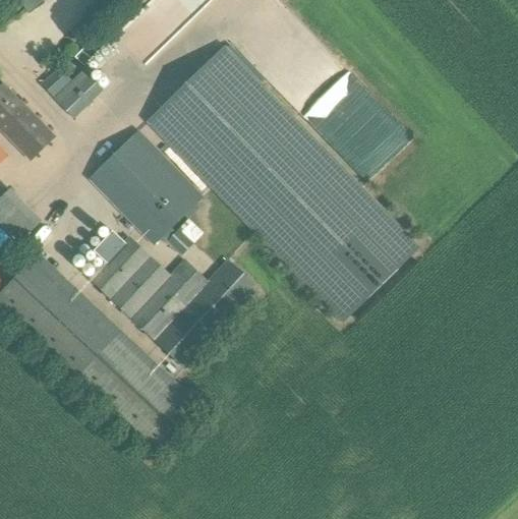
[(17,0),(23,8),(34,0),(17,0)]
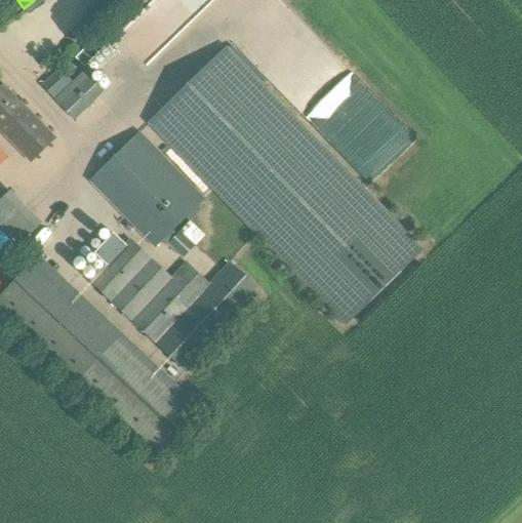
[(101,33),(75,57),(83,66),(109,41),(101,33)]
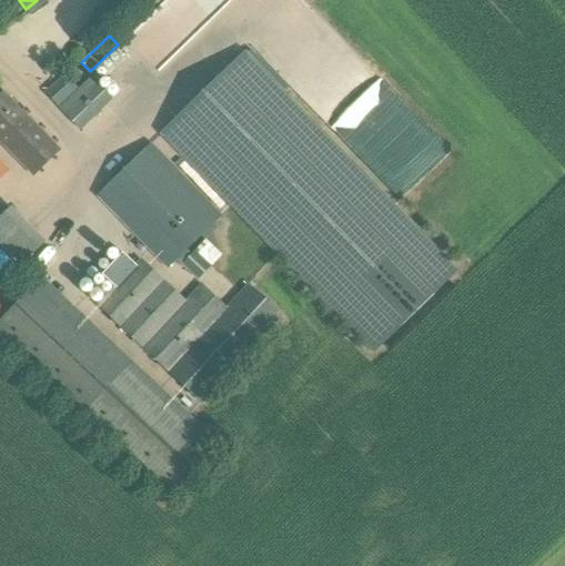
[(455,270),(244,51),(160,132),(371,351),(455,270)]
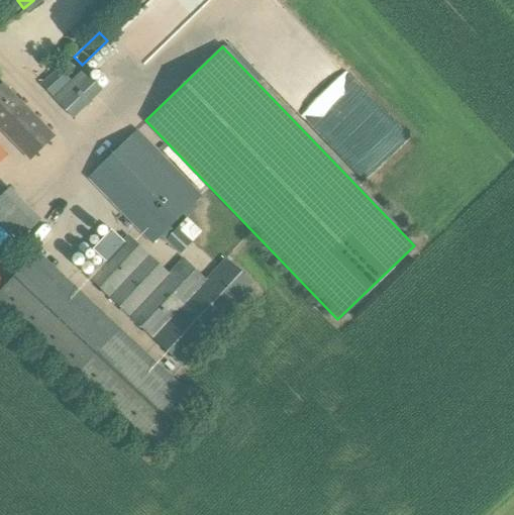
[(57,67),(38,84),(52,96),(70,79),(57,67)]
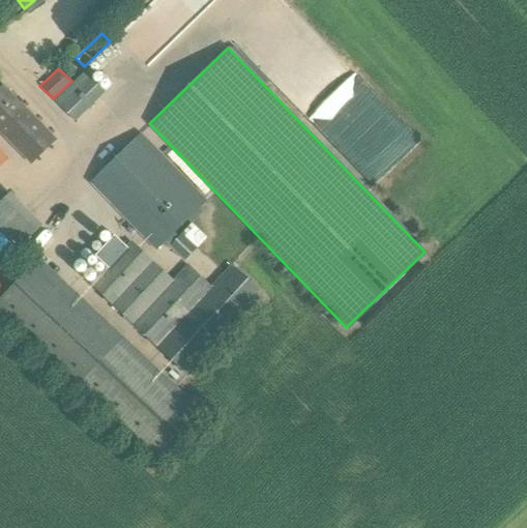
[(87,77),(58,105),(75,121),(104,92),(87,77)]
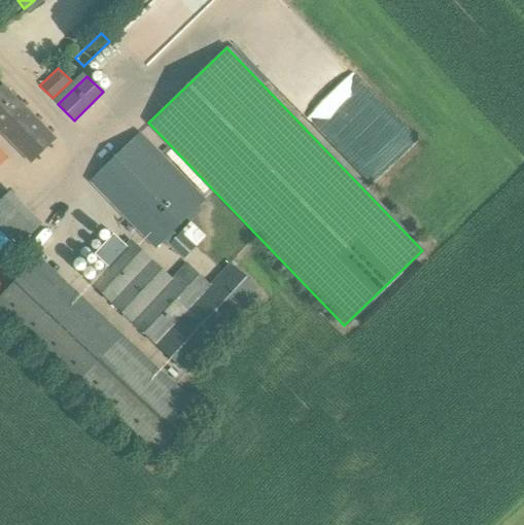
[(0,163),(5,159),(0,152),(0,132),(29,164),(55,139),(2,85),(0,88),(0,163)]
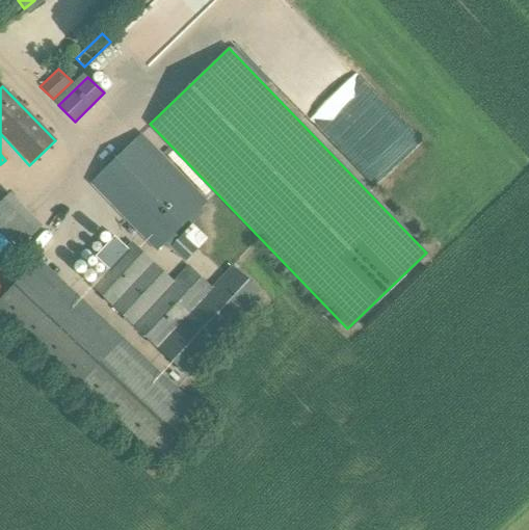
[(140,133),(87,183),(155,252),(207,202),(140,133)]
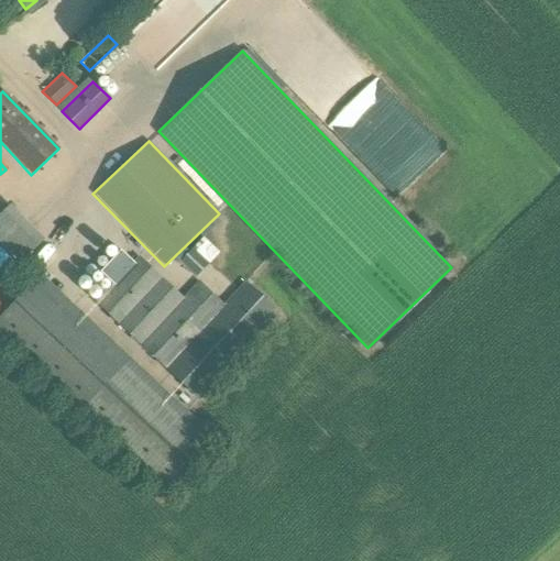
[(9,205),(0,213),(0,245),(19,264),(44,239),(9,205)]
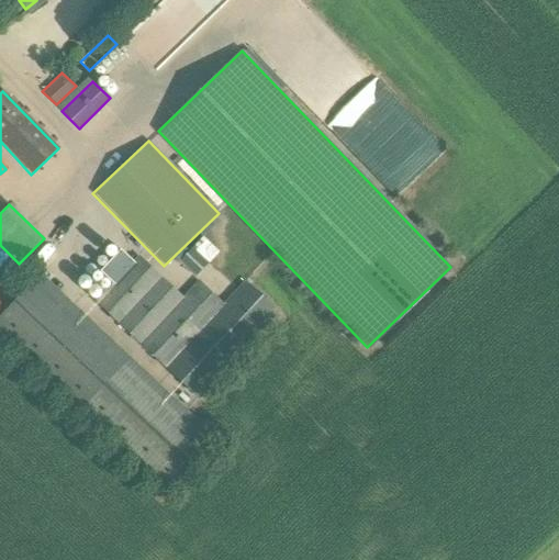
[(192,247),(178,261),(194,277),(208,262),(192,247)]
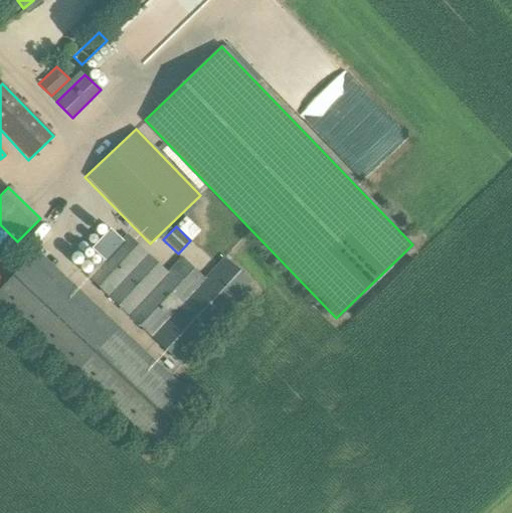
[(104,259),(87,276),(178,364),(253,288),(223,260),(203,280),(181,259),(166,274),(127,234),(122,239),(111,228),(92,247),(104,259)]
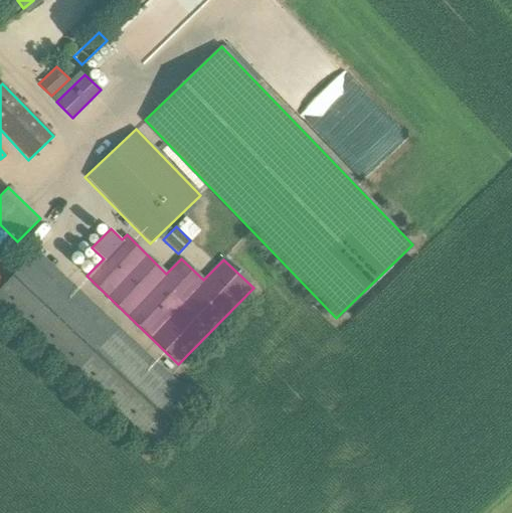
[(33,251),(0,287),(0,313),(148,453),(194,403),(33,251)]
